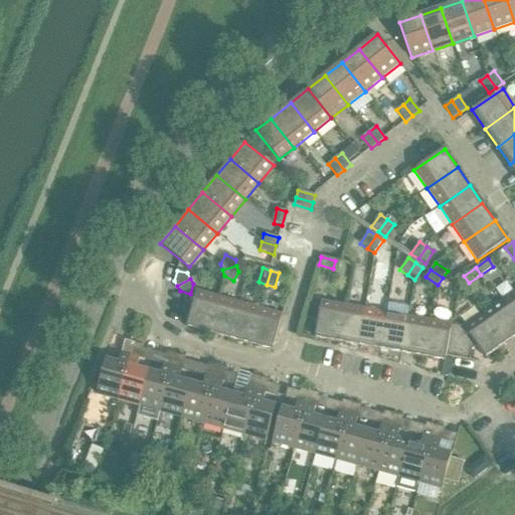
[(208,333),(218,297),(196,291),(186,327),(208,333)]
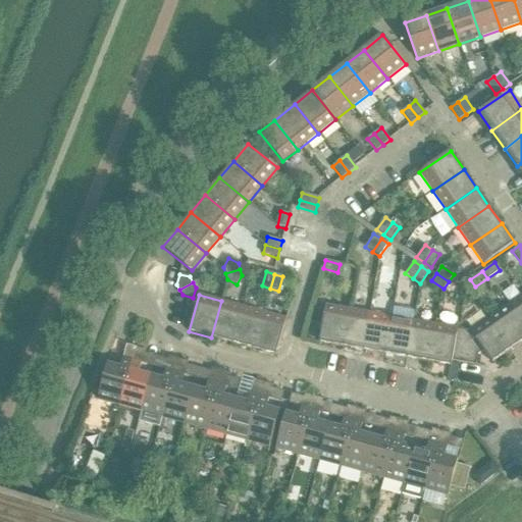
[(521,295),(507,306),(521,327),(521,295)]
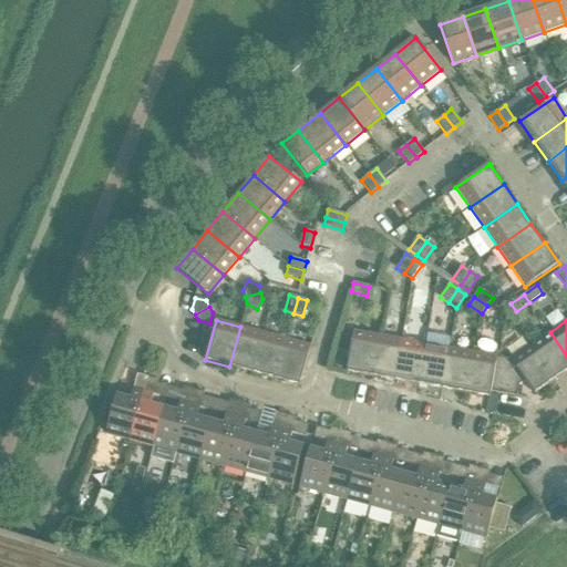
[(253,373),(264,333),(240,327),(229,367),(253,373)]
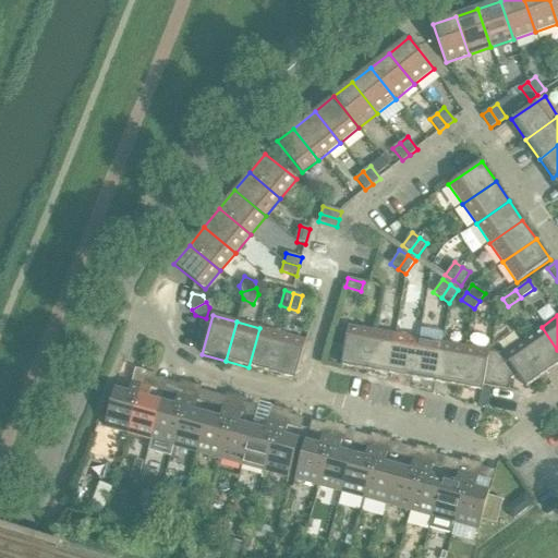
[(365,371),(373,331),(343,326),(337,365),(365,371)]
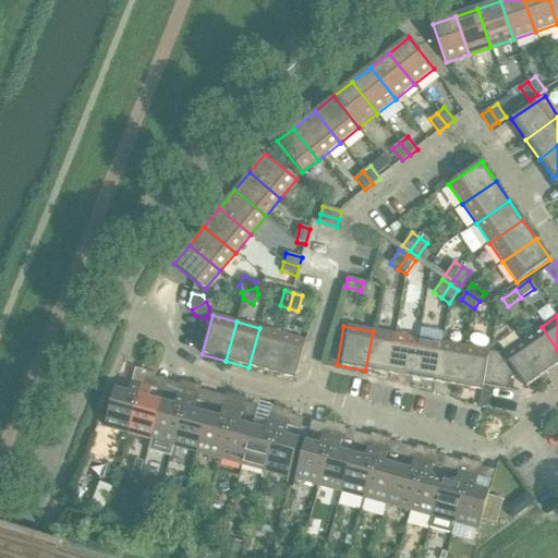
[(557,364),(557,350),(542,327),(522,340),(546,374),(557,364)]
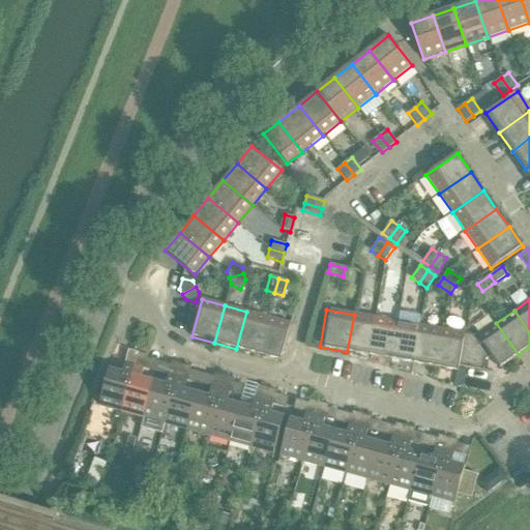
[(258,354),(267,318),(246,312),(236,349),(258,354)]
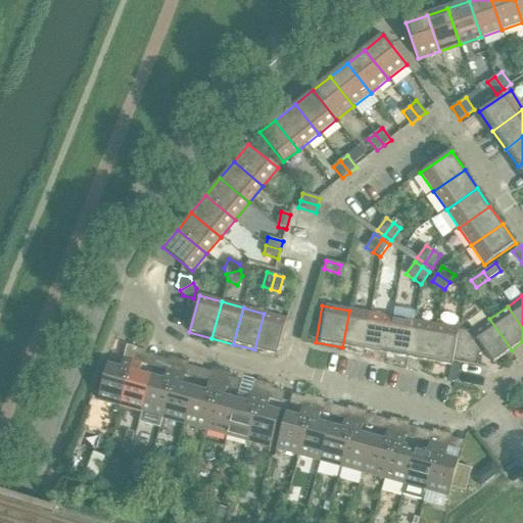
[(364,351),(370,314),(349,311),(342,347),(364,351)]
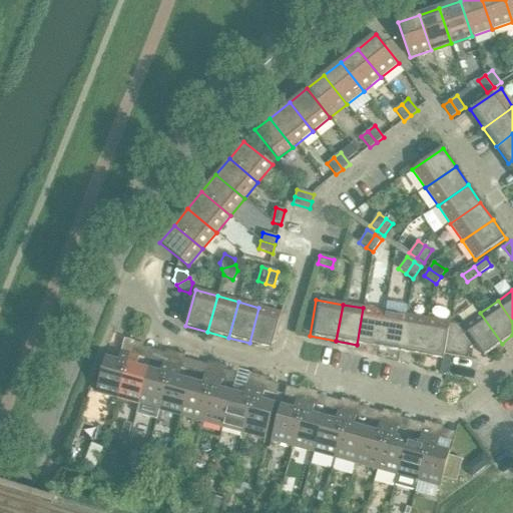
[(272,349),(281,314),(259,308),(249,343),(272,349)]
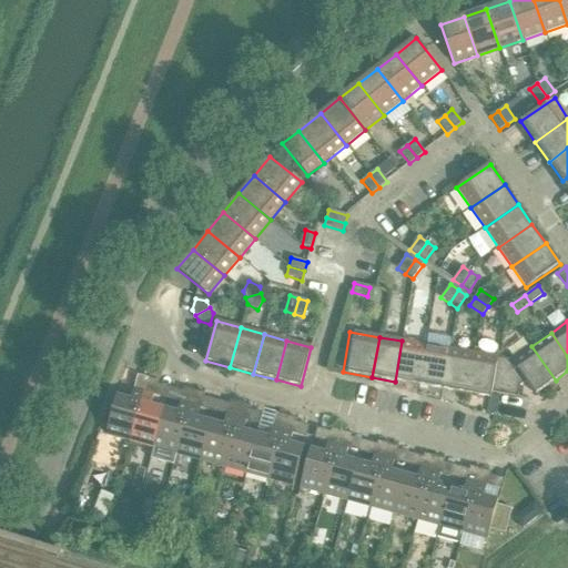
[(419,385),(426,345),(402,341),(395,382),(419,385)]
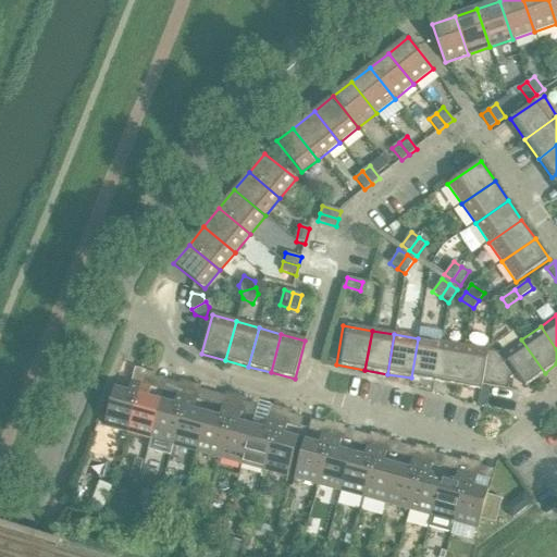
[(434,382),(441,343),(418,338),(411,378),(434,382)]
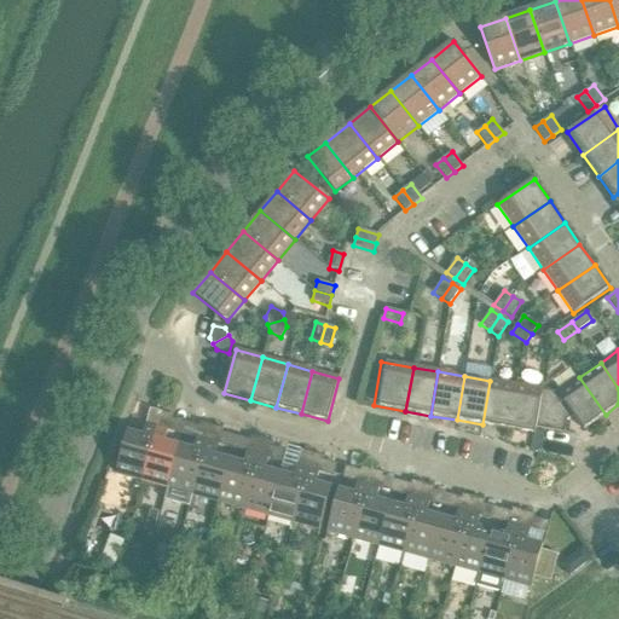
[(606,415),(579,377),(559,393),(544,391),(542,389),(536,428),(563,433),(566,421),(573,416),(583,431),(606,415)]
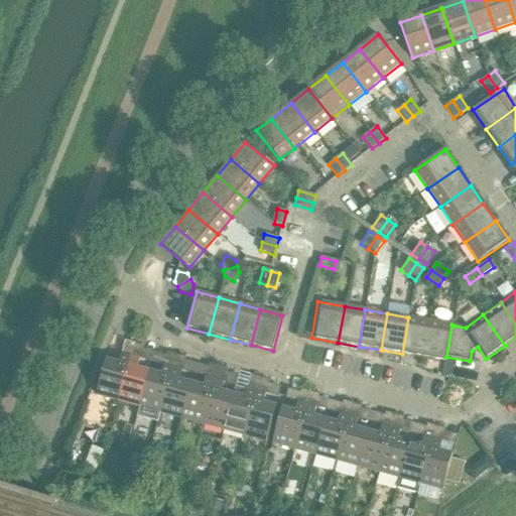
[(423,358),(430,320),(408,317),(402,354),(423,358)]
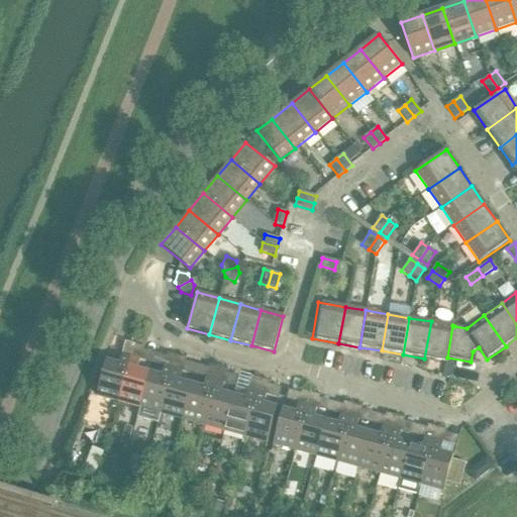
[(452,325),(454,326),(455,321),(452,320),(451,325),(431,321),(424,358),(446,363),(447,357),(452,325)]
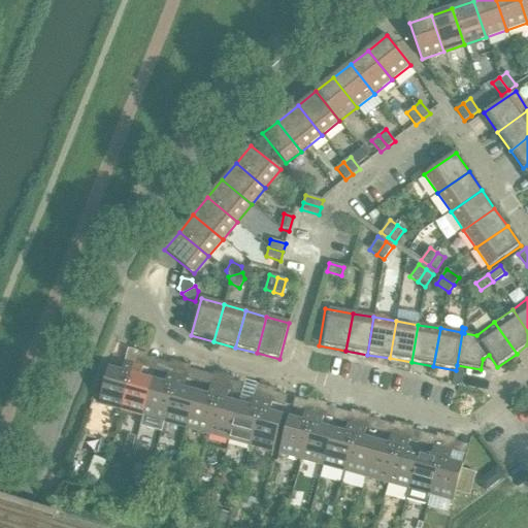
[(121,410),(137,352),(128,349),(122,372),(108,368),(98,404),(121,410)]
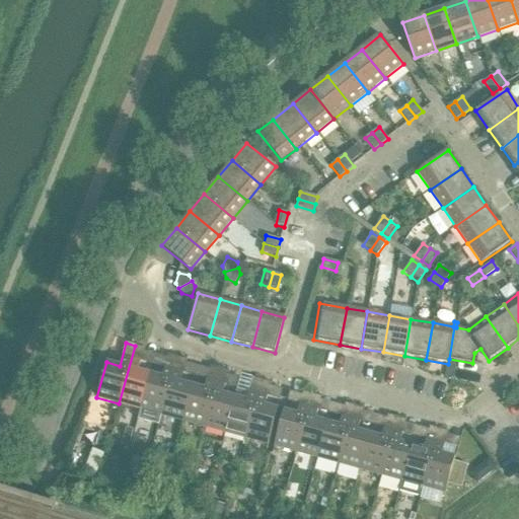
[(145,391),(149,374),(138,371),(144,348),(135,346),(119,403),(140,410),(145,391)]
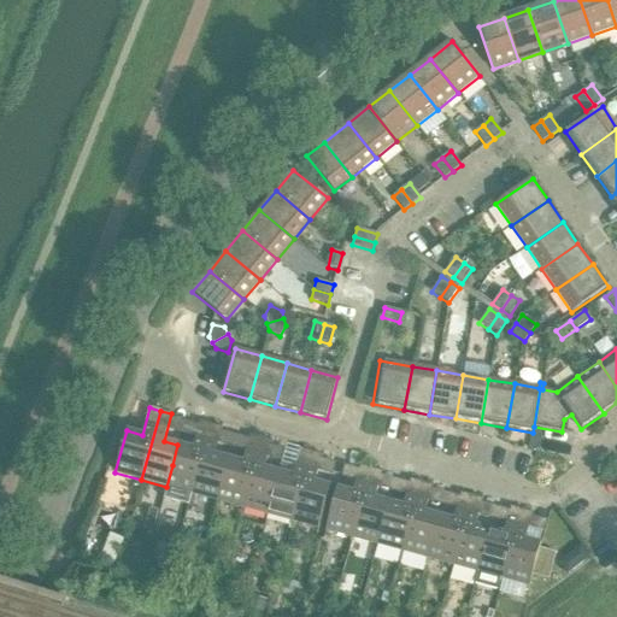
[(192,494),(211,424),(199,422),(192,448),(177,445),(172,465),(166,487),(192,494)]
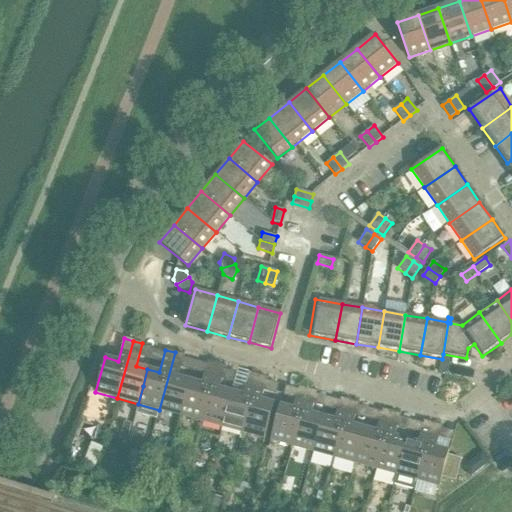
[(180,416),(190,380),(178,377),(184,355),(175,352),(159,410),(180,416)]
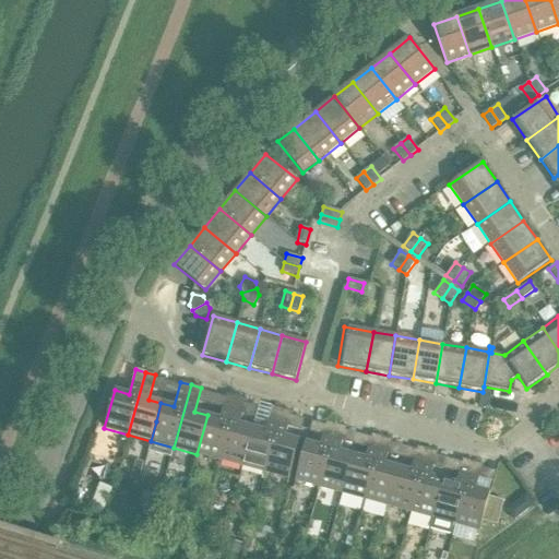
[(219,460),(237,397),(226,394),(219,418),(207,415),(197,454),(219,460)]
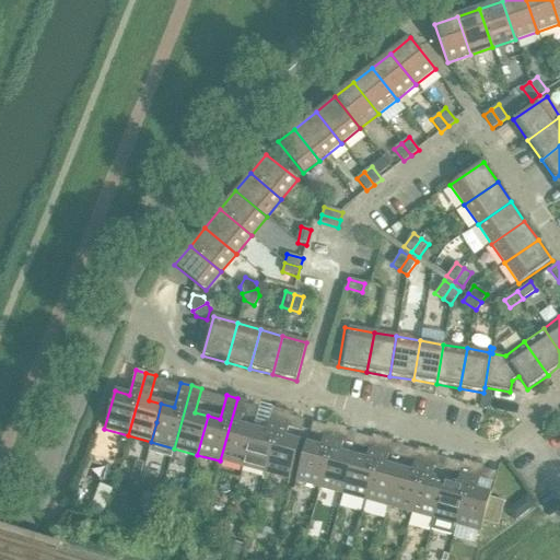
[(243,467),(253,429),(240,424),(247,400),(237,398),(220,461),(243,467)]
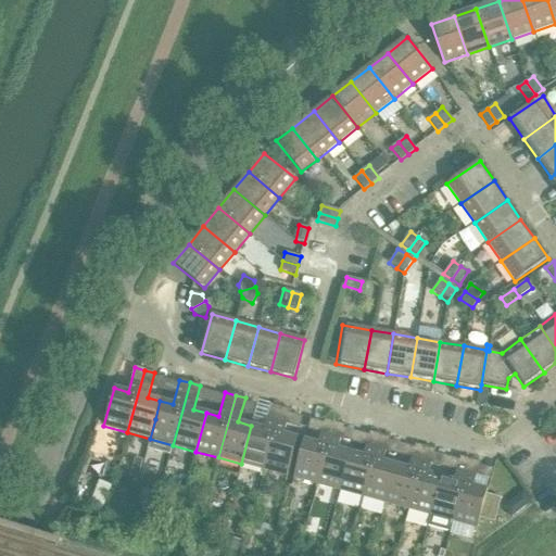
[(264,470),(281,407),(270,404),(264,429),(251,426),(241,464),(264,470)]
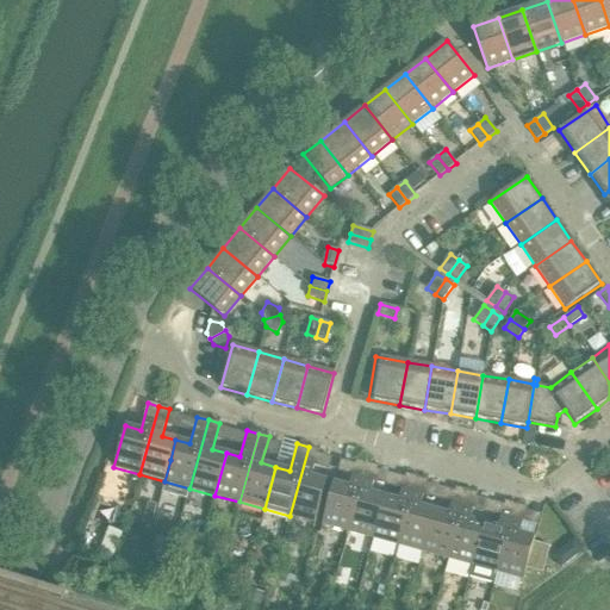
[(315,523),(327,480),(311,477),(318,450),(309,447),(290,516),(315,523)]
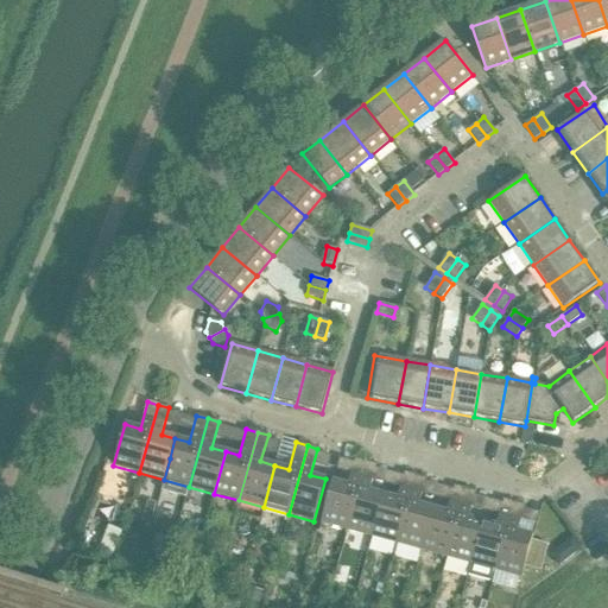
[(347,530),(366,462),(354,458),(347,485),(333,481),(321,523),(347,530)]
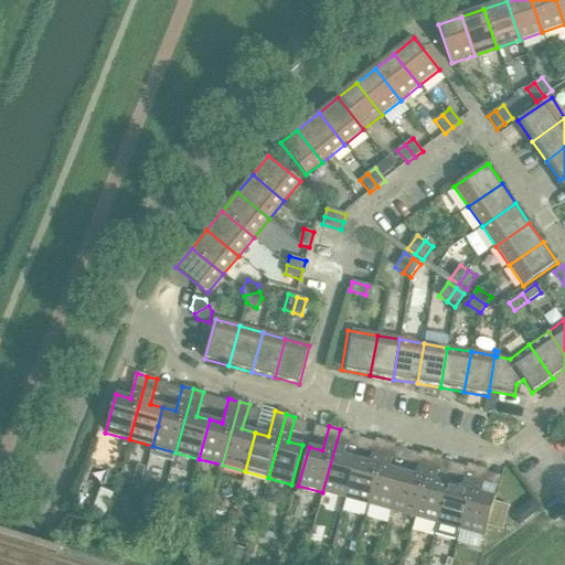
[(345,499),(355,460),(343,457),(350,432),(340,429),(322,492),(345,499)]
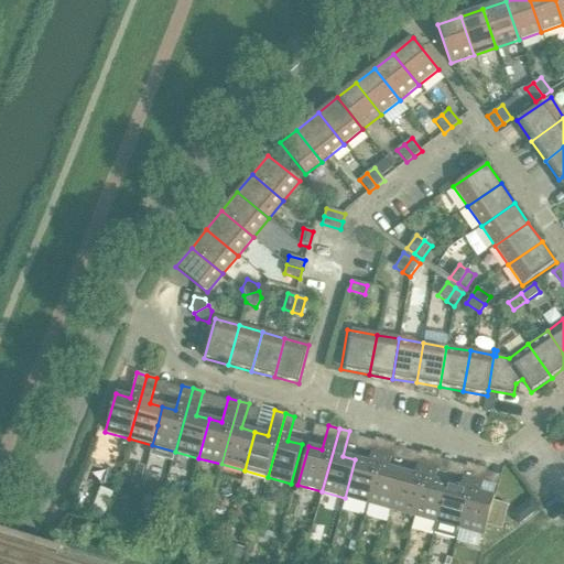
[(367,505),(384,441),(375,437),(368,463),(355,459),(345,498),(367,505)]
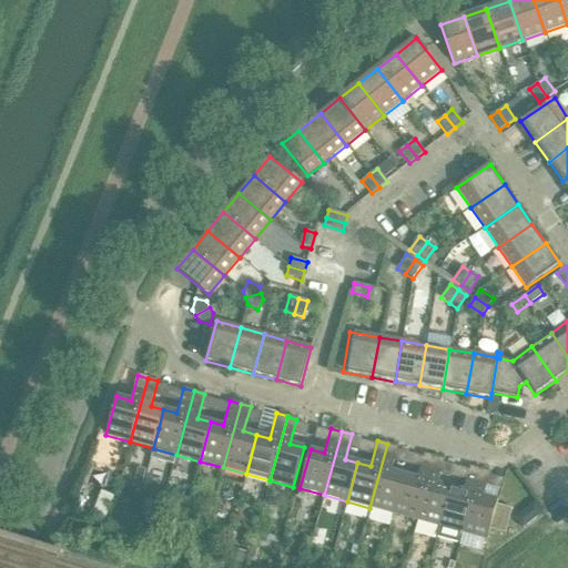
[(393,514),(404,475),(391,472),(398,446),(387,444),(369,508),(393,514)]
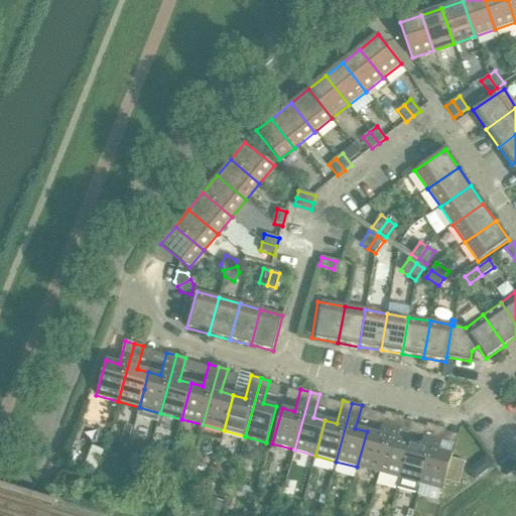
[(378,473),(394,414),(385,412),(379,434),(367,431),(357,467),(378,473)]
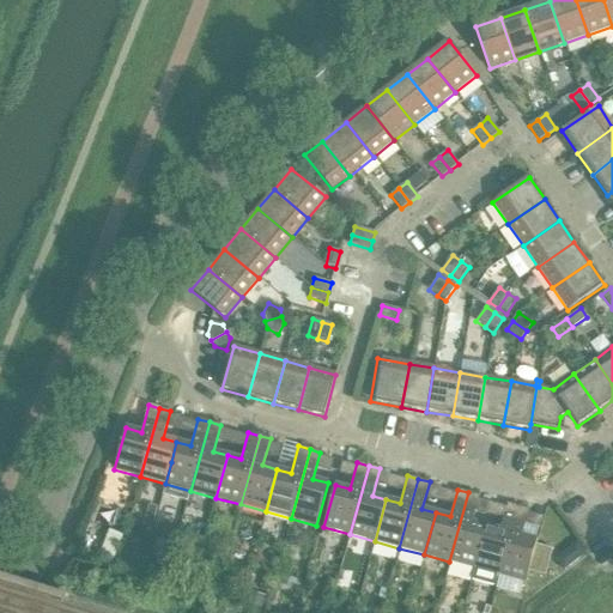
[(474,569),(486,526),(472,522),(479,496),(468,492),(449,562),(474,569)]
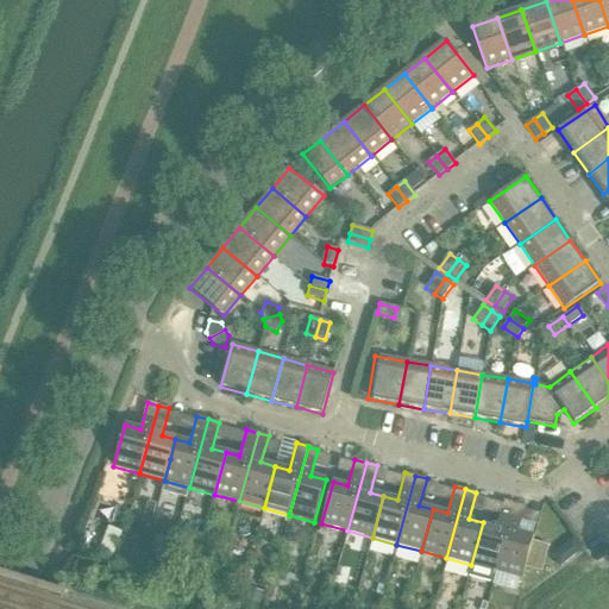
[(496,571),(515,503),(503,500),(496,527),(483,522),(471,565),(496,571)]
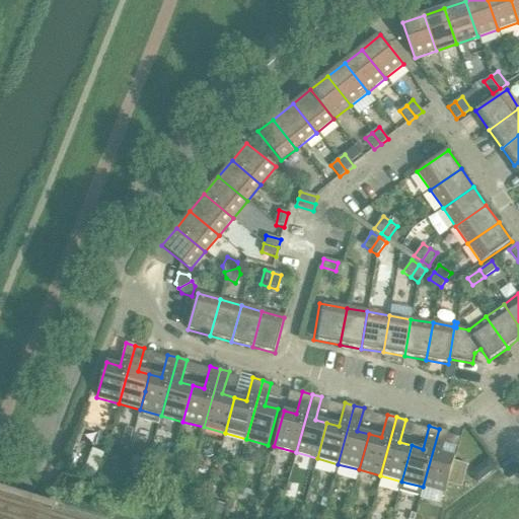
[(445,493),(455,457),(442,454),(448,431),(439,429),(423,487),(445,493)]
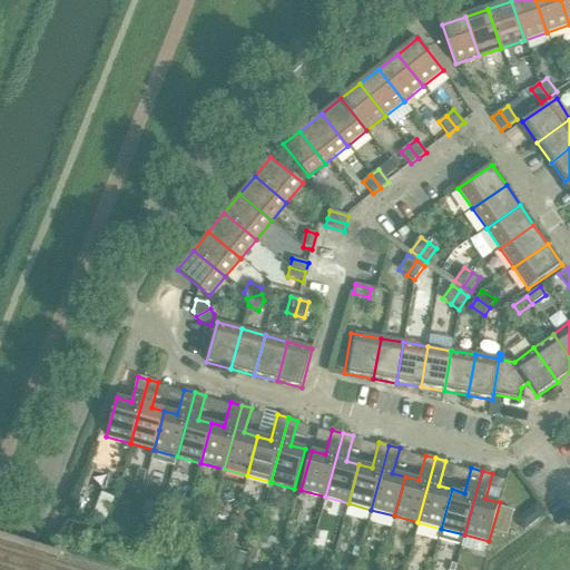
[(527,512),(533,522),(544,514),(538,504),(527,512)]
